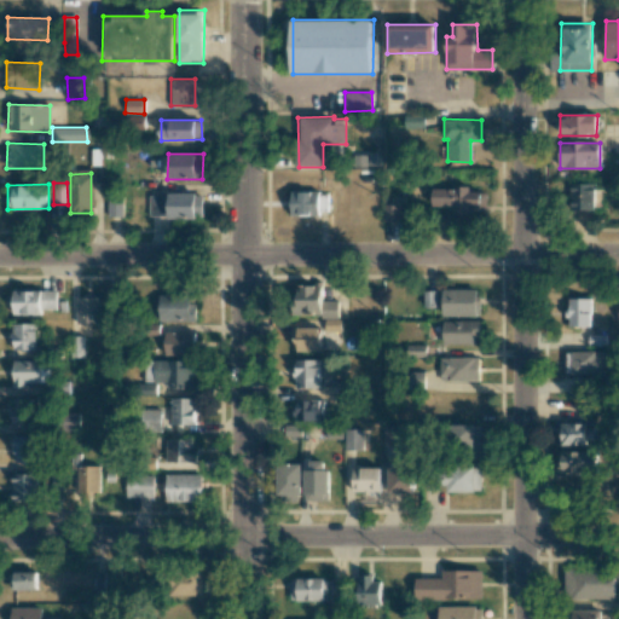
[(601,209),(601,185),(571,184),(571,208),(601,209)]
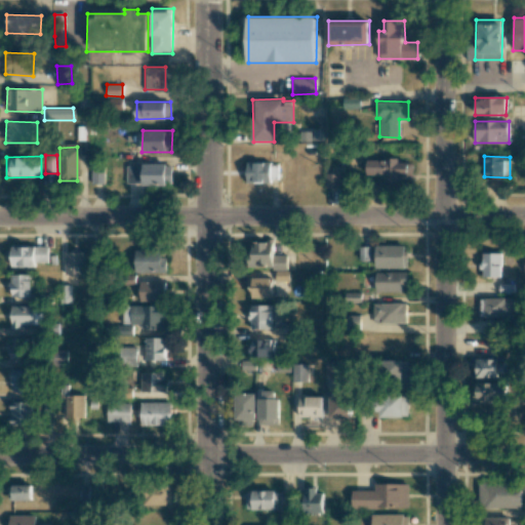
[(366,179),(412,179),(412,162),(398,162),(398,159),(366,159),(366,179)]
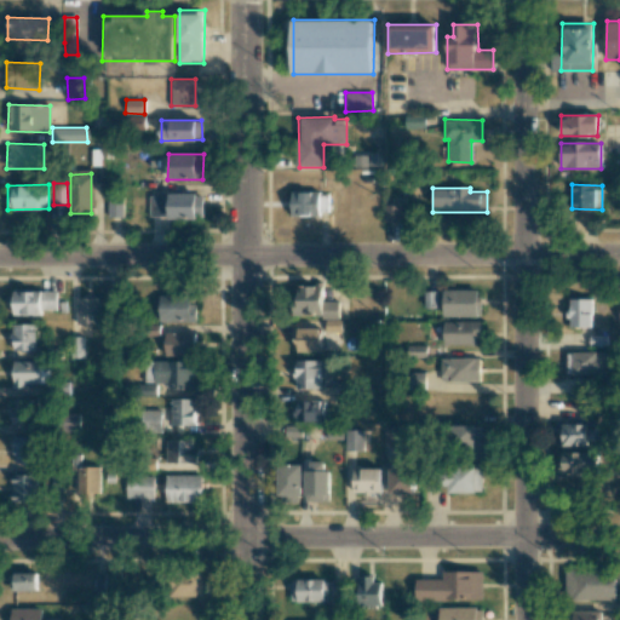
[(291,216),(327,214),(327,199),(320,199),(319,191),(291,191),(291,216)]
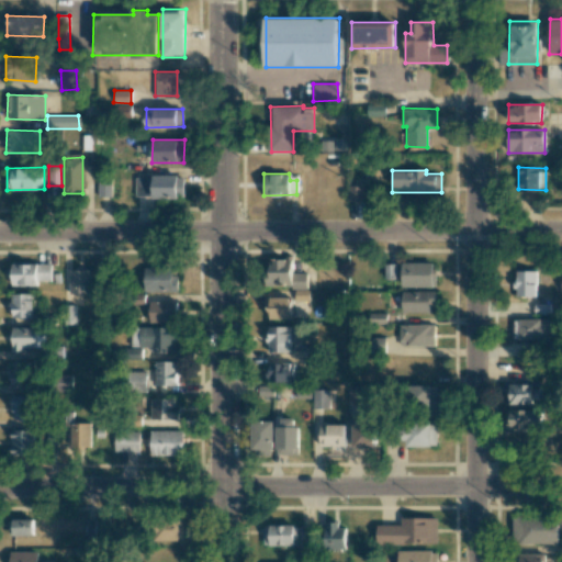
[(135,198),(183,198),(183,176),(135,177),(135,198)]
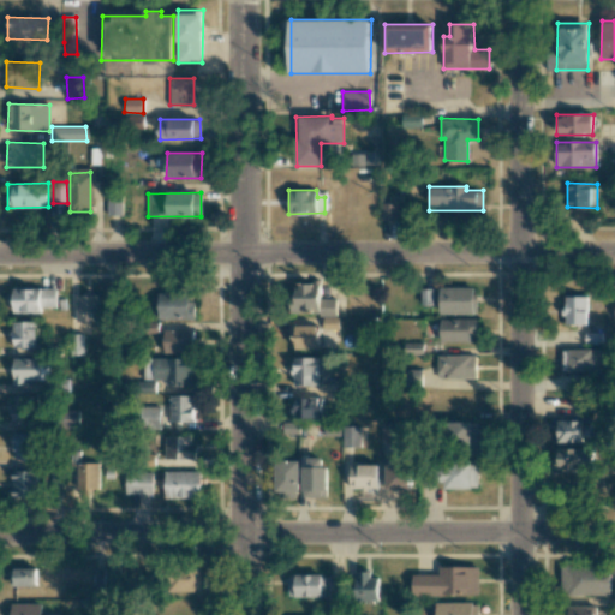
[(107,215),(123,215),(123,195),(107,195),(107,215)]
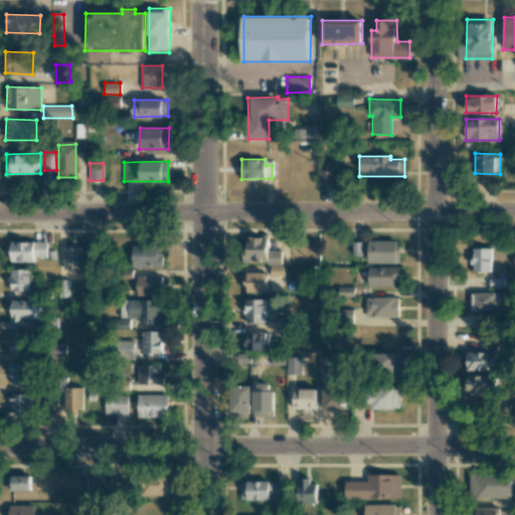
[(332,184),(332,170),(318,170),(318,184),(332,184)]
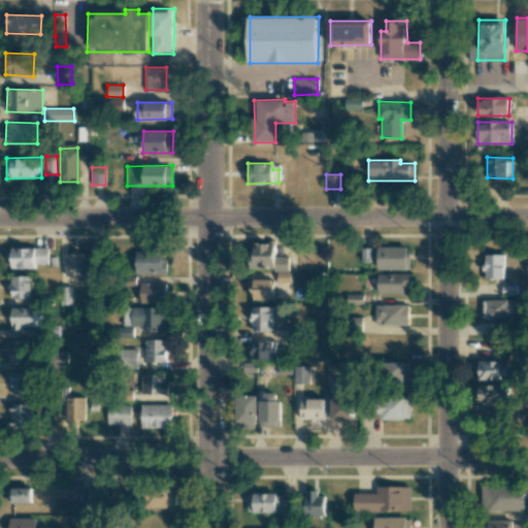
[(289,256),(274,256),(274,243),(251,242),(251,269),(288,269),(289,256)]
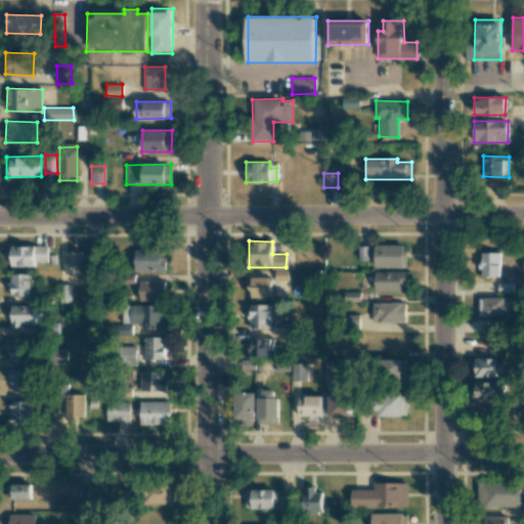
[(404,246),(375,245),(375,267),(404,267),(404,246)]
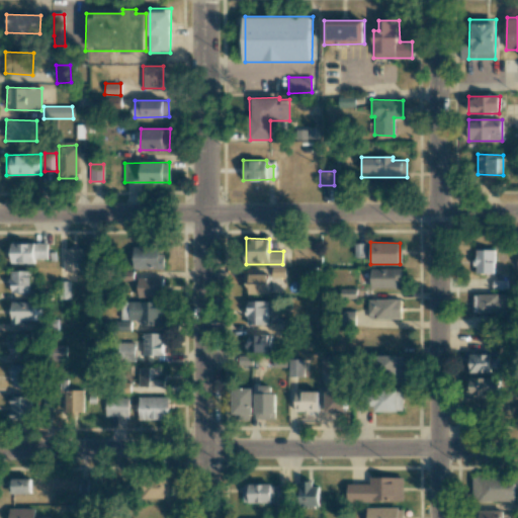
[(48,243),(10,243),(10,263),(34,263),(34,259),(47,259),(48,243)]
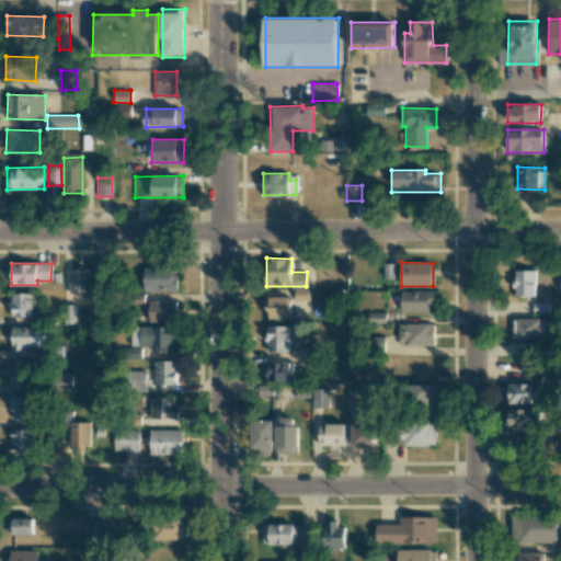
[(144,290),(176,292),(178,267),(145,266),(144,290)]
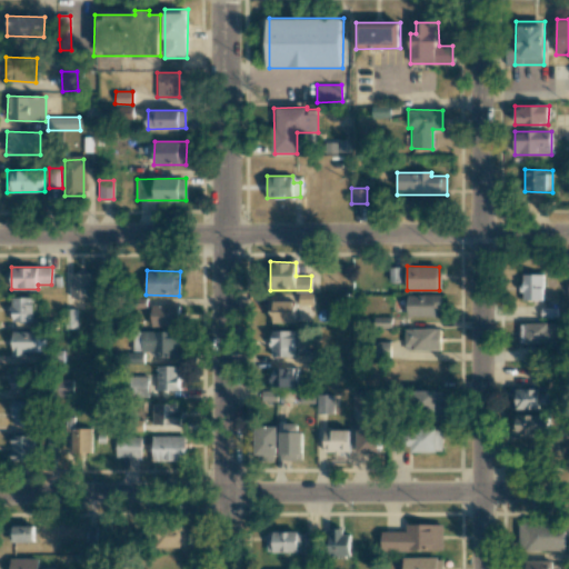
[(71,298),(91,297),(90,273),(70,273),(71,298)]
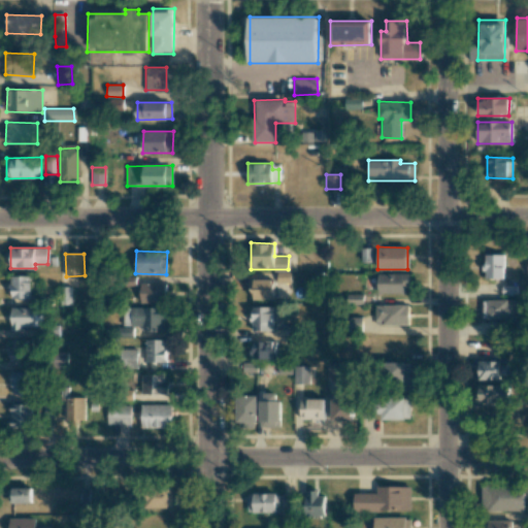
[(503,278),(503,255),(485,255),(485,278),(503,278)]
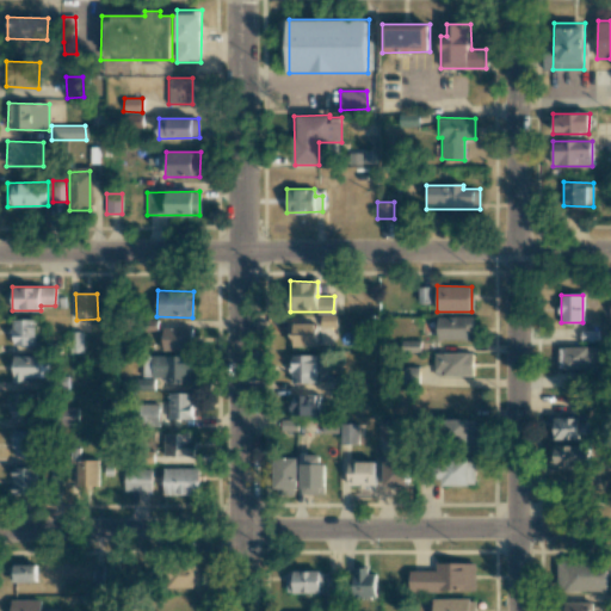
[(337,327),(335,315),(321,315),(321,327),(337,327)]
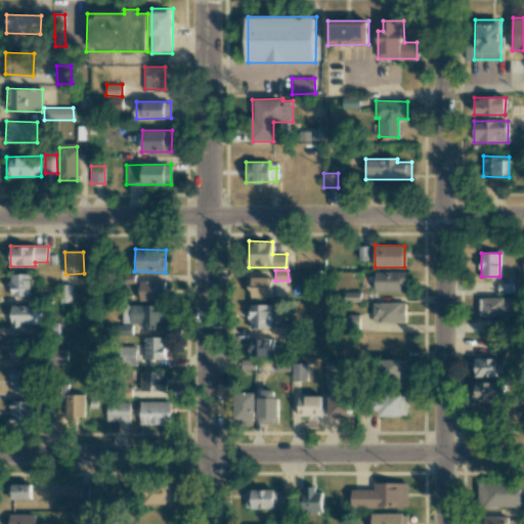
[(404,271),(375,271),(375,292),(404,291),(404,271)]
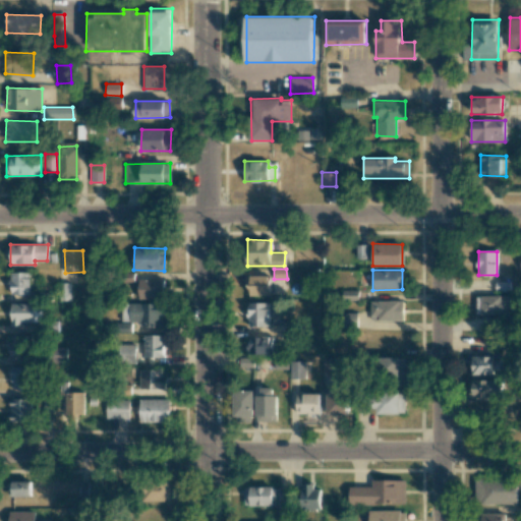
[(31,295),(31,273),(11,272),(10,294),(31,295)]
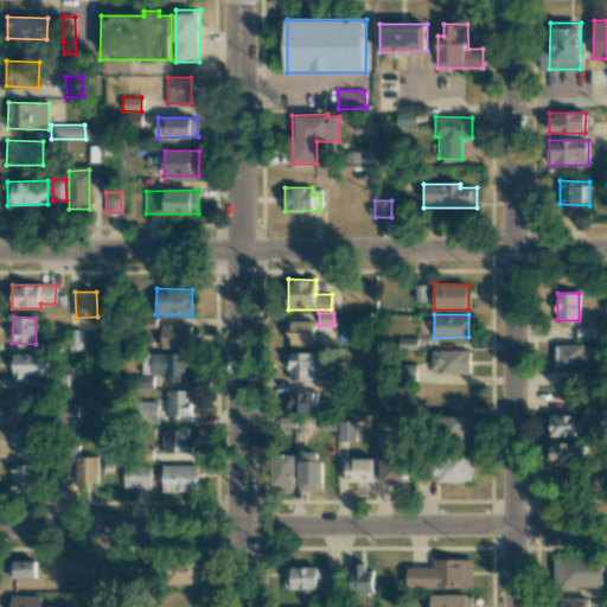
[(191,326),(161,325),(161,347),(191,349),(191,326)]
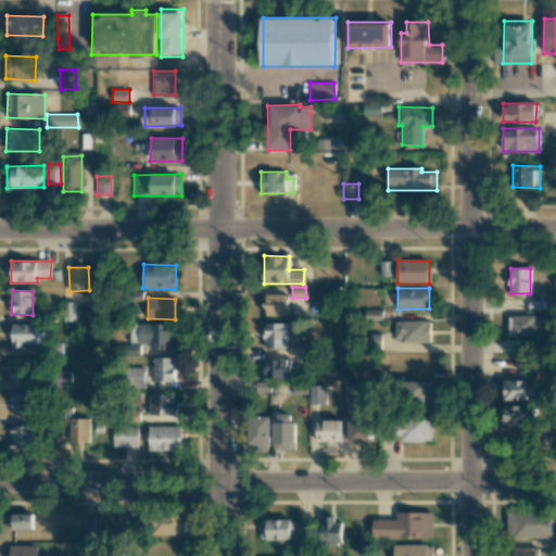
[(543,315),(508,315),(508,336),(542,336),(543,315)]
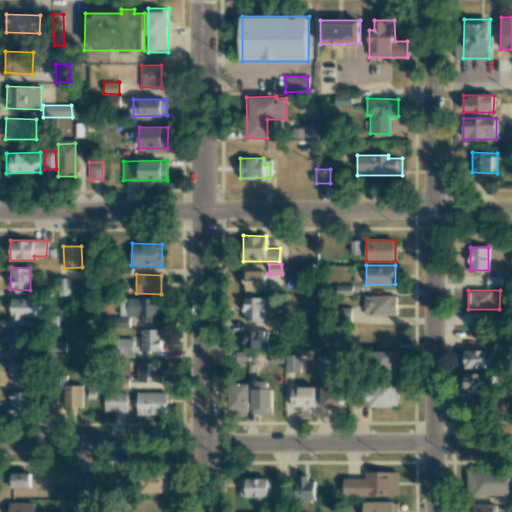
[(396,315),(396,295),(363,296),(364,315),(396,315)]
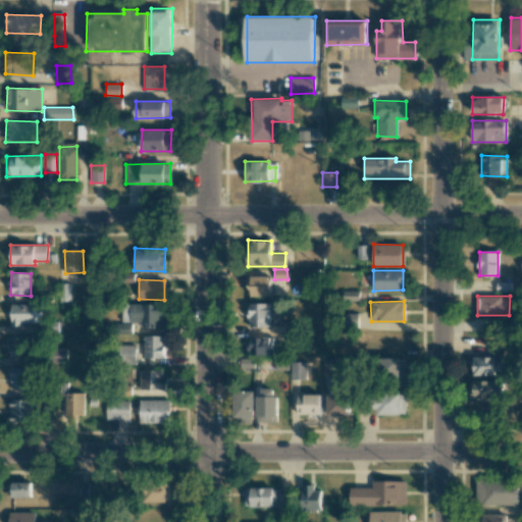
[(249,303),(249,327),(269,326),(269,303),(249,303)]
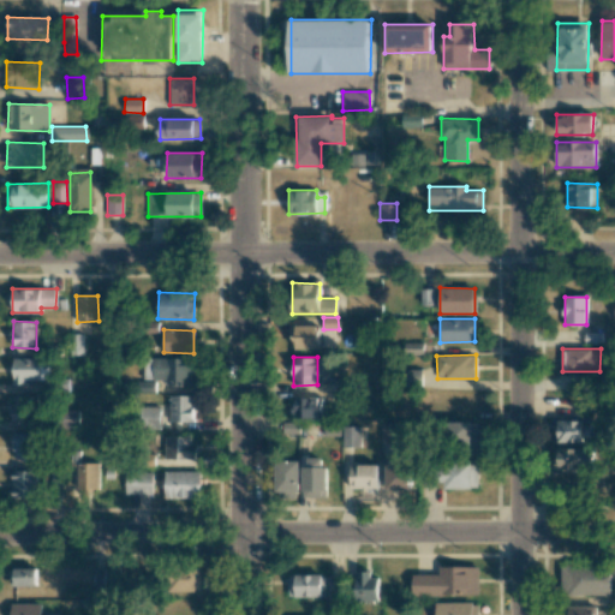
[(12,358),(13,382),(48,382),(48,358),(12,358)]
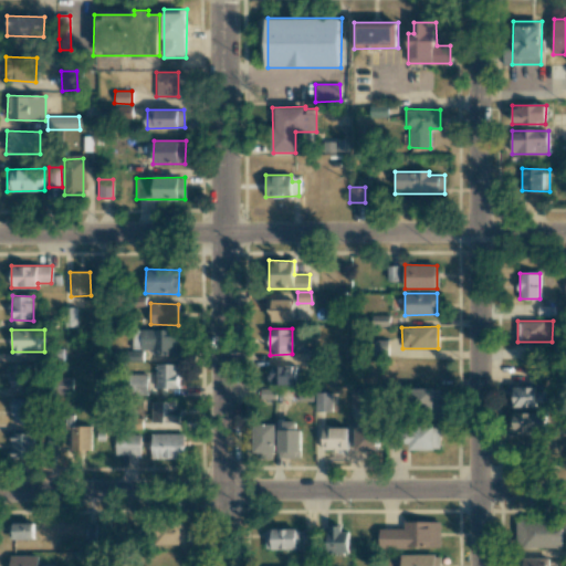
[(179,353),(178,329),(132,331),(132,354),(179,353)]
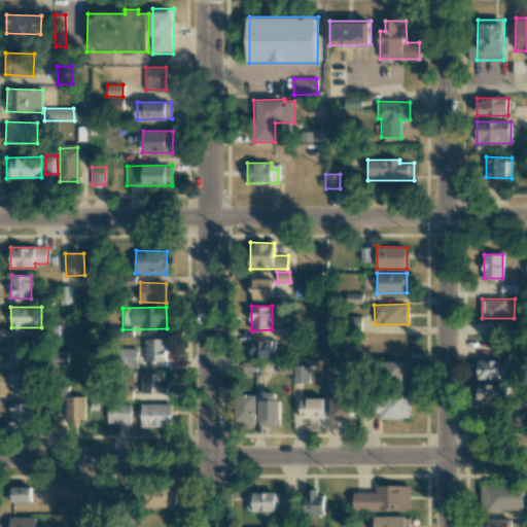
[(9,361),(31,361),(31,340),(9,339),(9,361)]
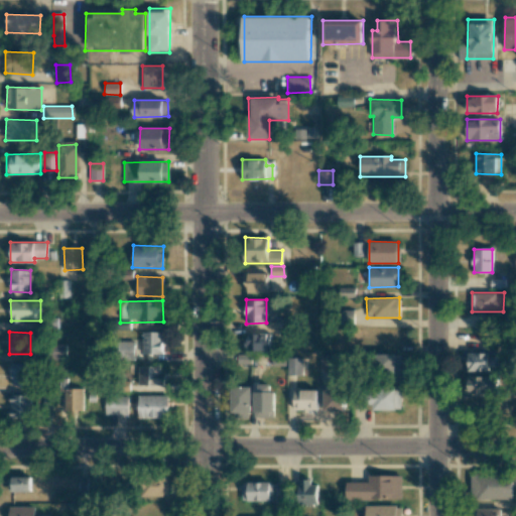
[(162,332),(142,332),(142,340),(133,340),(133,355),(163,354),(162,332)]
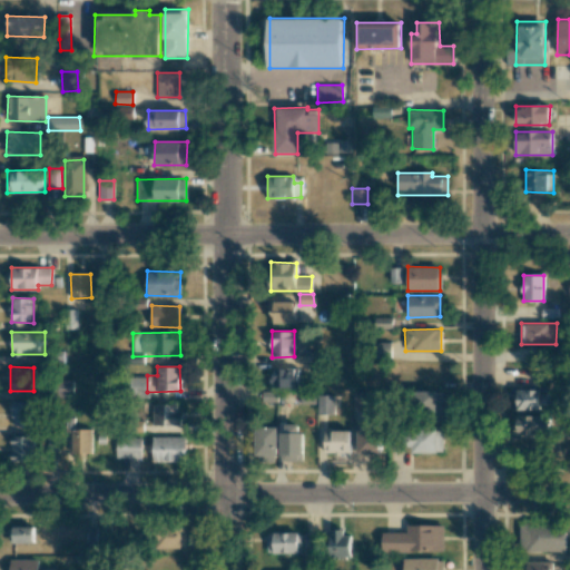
[(298,387),(298,367),(272,369),(273,389),(298,387)]
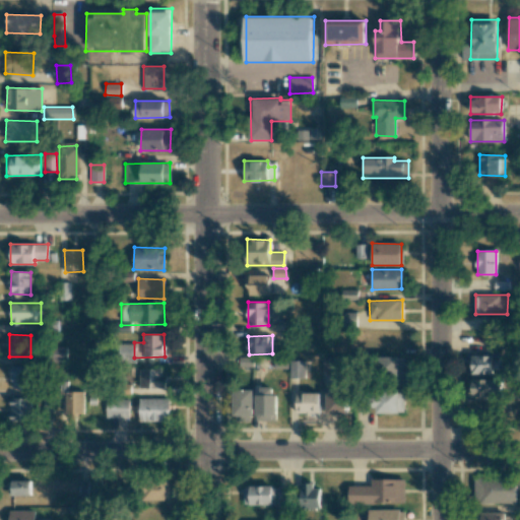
[(337,355),(321,356),(322,374),(337,374),(337,355)]
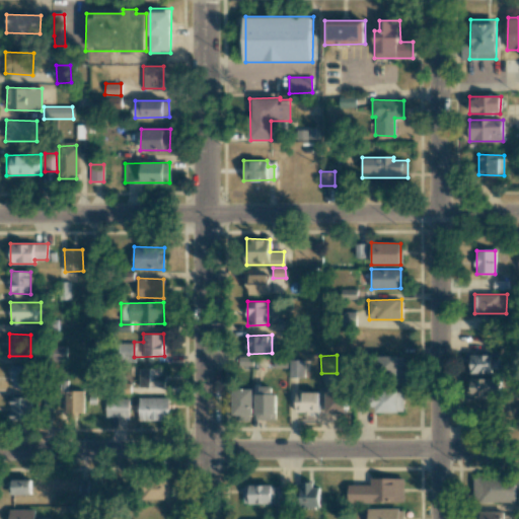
[(470,373),(492,373),(492,371),(500,371),(500,355),(470,355),(470,373)]
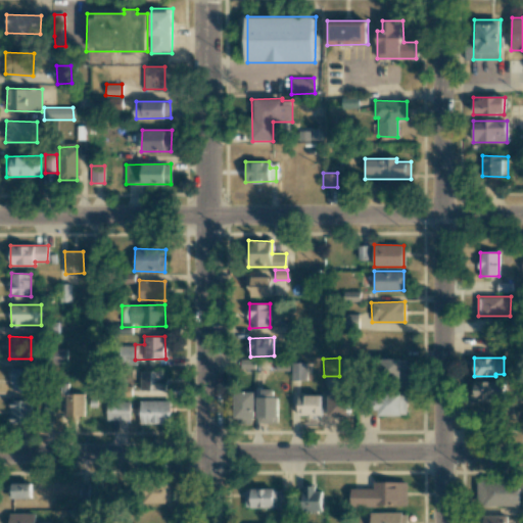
[(405,380),(406,359),(379,359),(379,379),(405,380)]
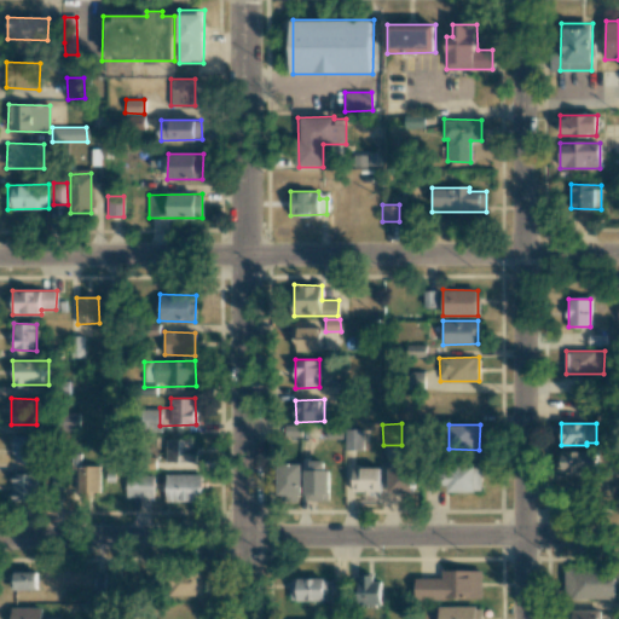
[(362,450),(363,429),(345,429),(343,450),(362,450)]
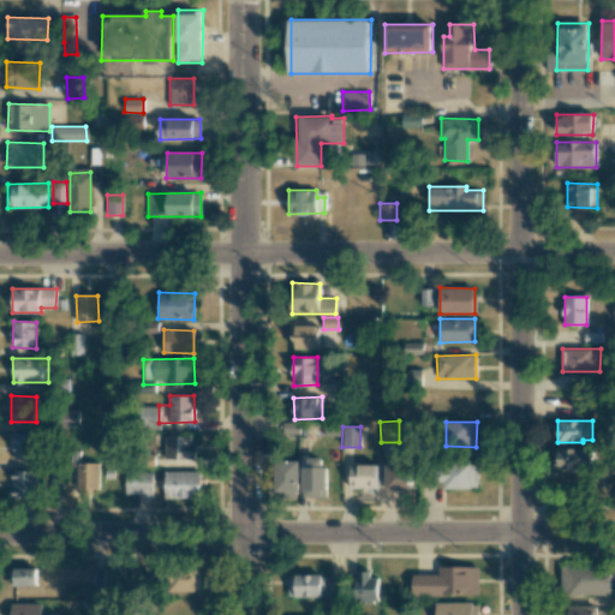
[(12,459),(33,460),(33,434),(12,433),(12,459)]
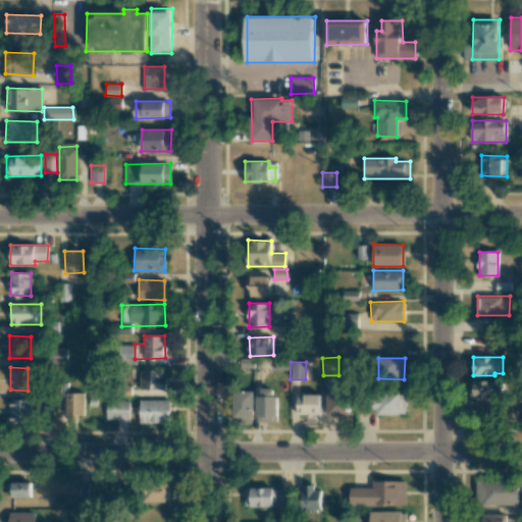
[(140,389),(165,389),(164,370),(140,370),(140,389)]
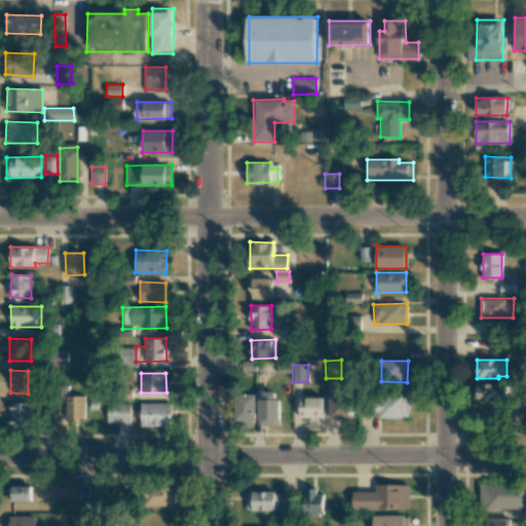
[(506,383),(478,383),(478,402),(506,402),(506,383)]
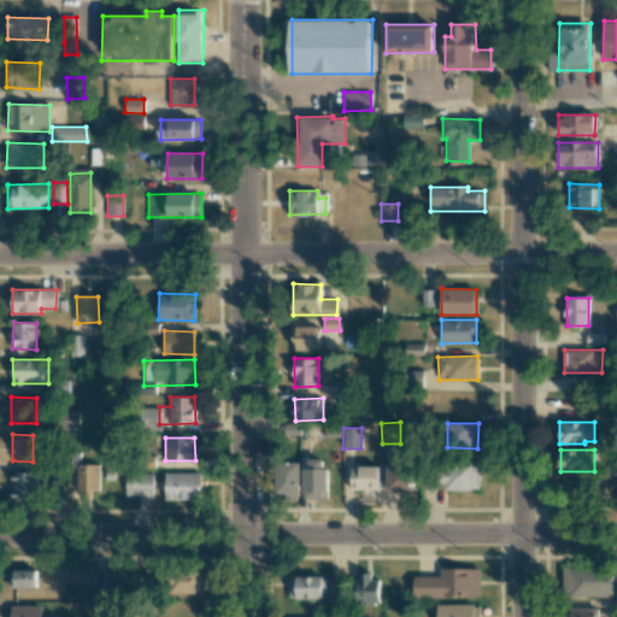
[(412,492),(412,458),(388,458),(388,491),(412,492)]
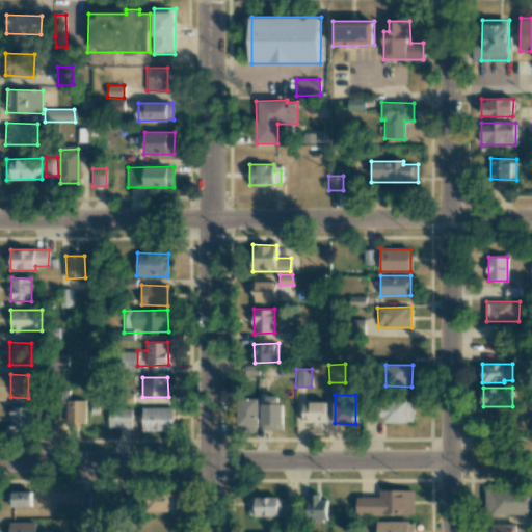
[(282,396),(263,396),(262,429),(281,430),(282,396)]
